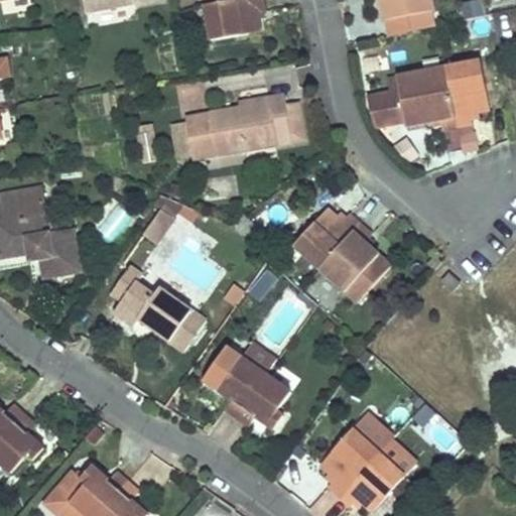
[(79,0),(82,11),(148,0),(79,0)]
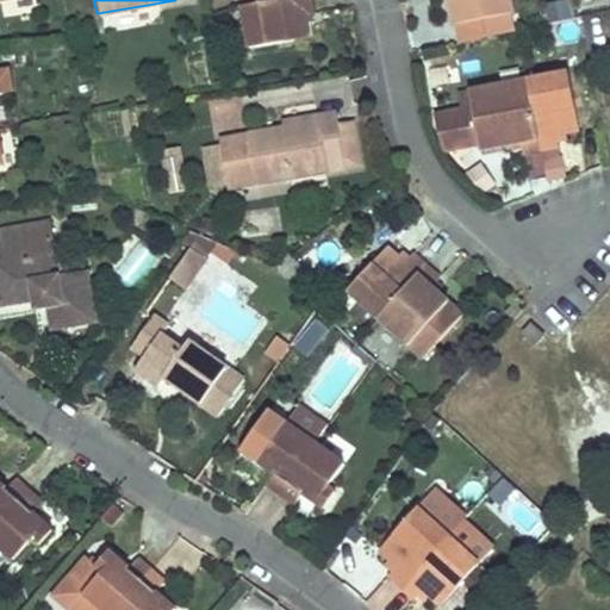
[(242,0),(251,45),(303,35),(300,22),(298,12),(306,11),(313,8),(311,0),(242,0)]
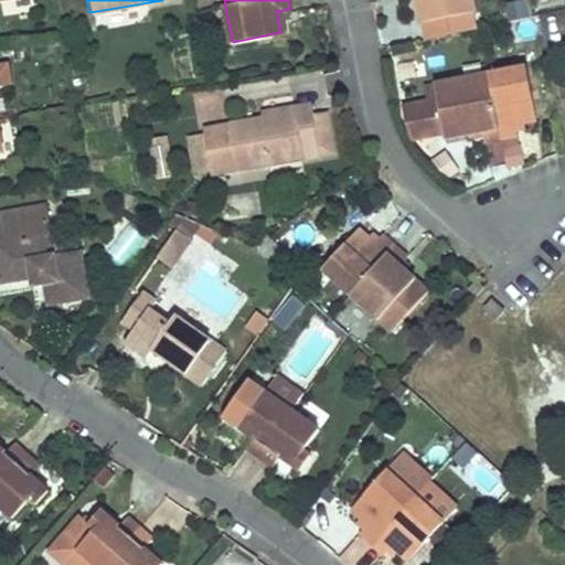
[(473,12),(470,0),(416,0),(420,22),(422,22),(472,13),(473,12)]
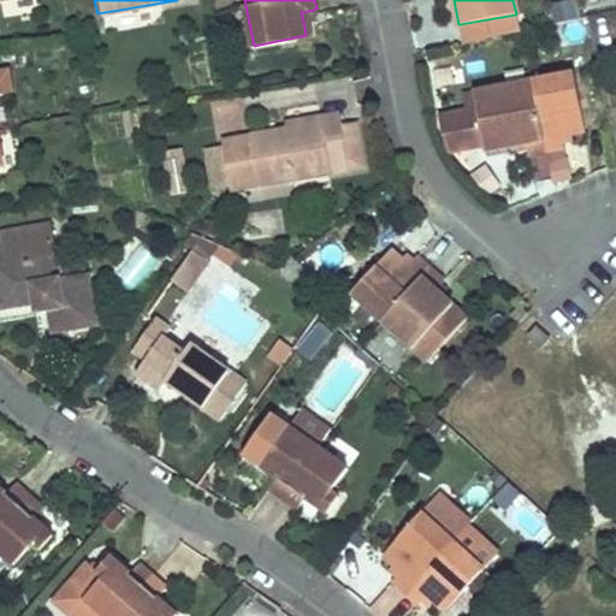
[(579,10),(576,0),(554,0),(557,13),(579,10)]
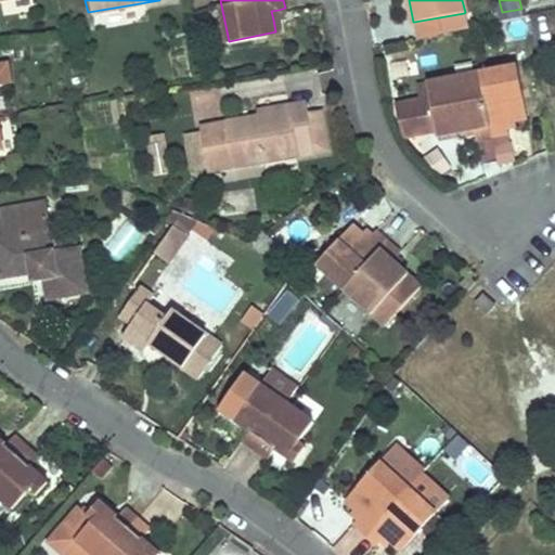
[(464,13),(414,22),(417,38),(467,29),(464,13)]
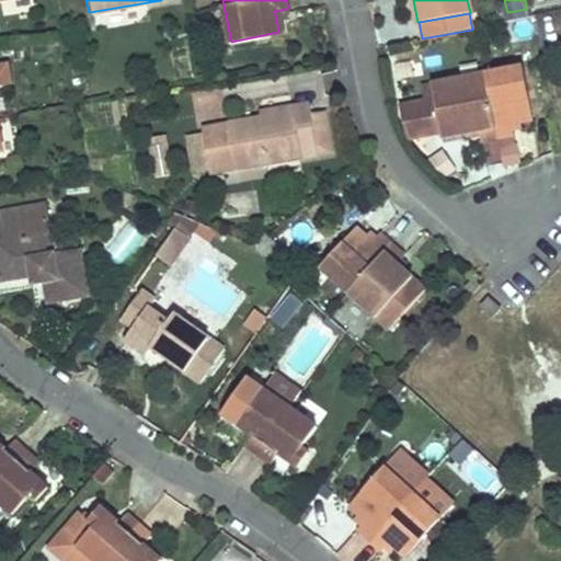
[(536,114),(526,63),(434,79),(444,130),(470,126),(482,124),(483,133),(484,137),(516,132),(516,126),(514,117),(525,116),(536,114)]
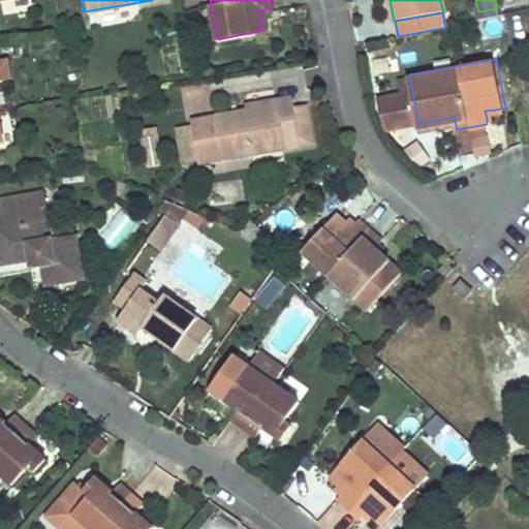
[(248,105),(213,112),(187,117),(196,159),(221,153),(301,138),(299,126),(314,123),(308,96),(292,98),(291,91),(275,93),(277,99),(248,105)]
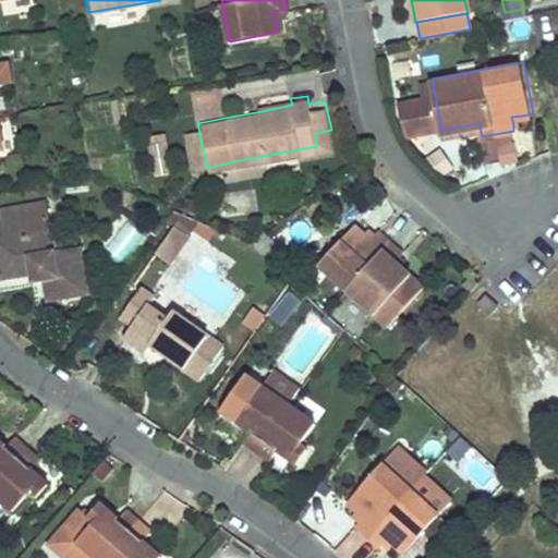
[(261,105),(262,111),(292,105),(290,98),(261,105)]
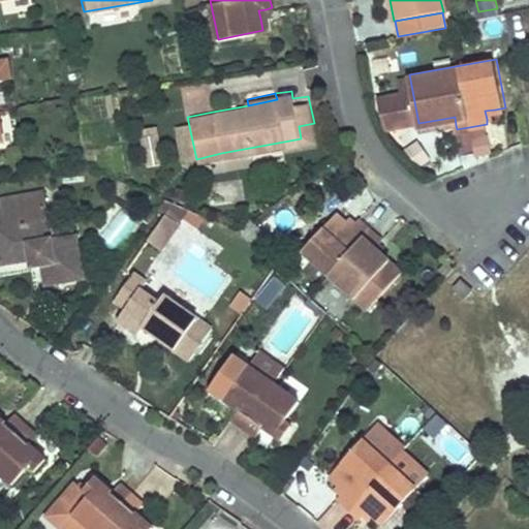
[(495,118),(495,110),(485,111),(487,119),(495,118)]
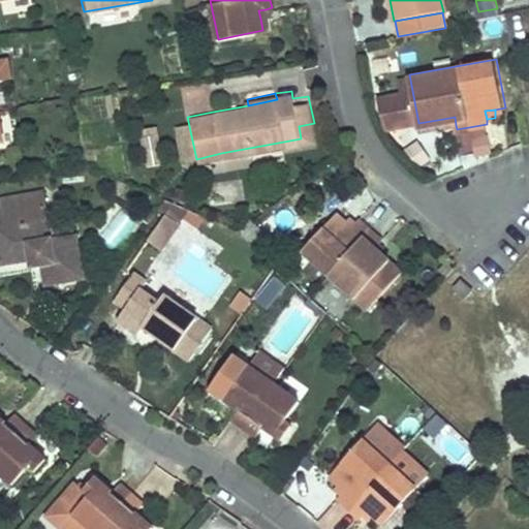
[(444,126),(456,125),(455,117),(443,119),(444,126)]
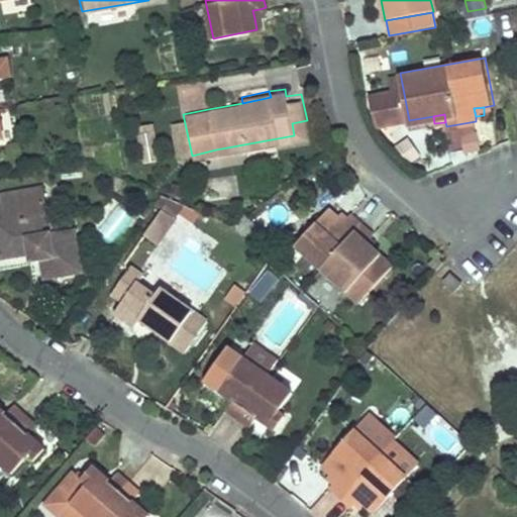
[(294,135),(309,132),(307,120),(292,123),(294,135)]
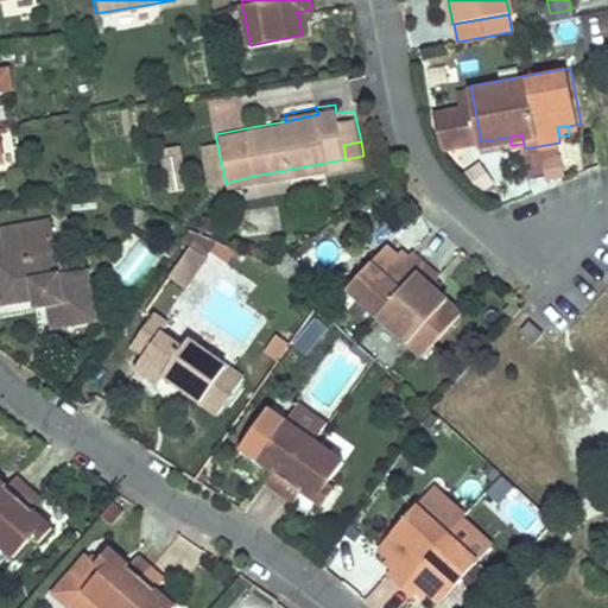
[(182,146),(163,151),(172,191),(191,188),(182,146)]
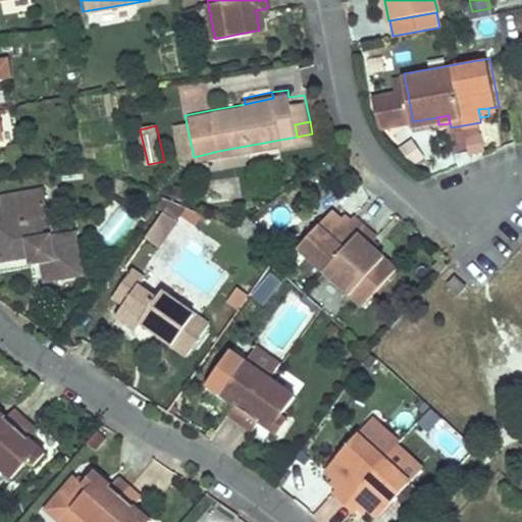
[(422,157),(410,139),(400,146),(413,164),(422,157)]
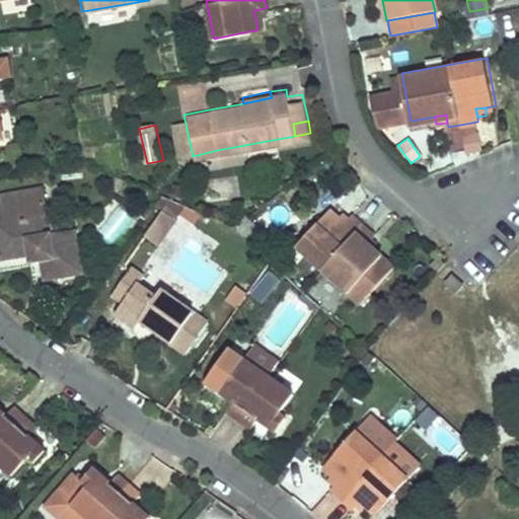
[(47,212),(43,188),(0,195),(0,209),(1,218),(0,218),(0,253),(1,258),(25,254),(26,262),(42,258),(45,278),(79,272),(71,227),(51,231),(43,232),(39,213),(47,212)]
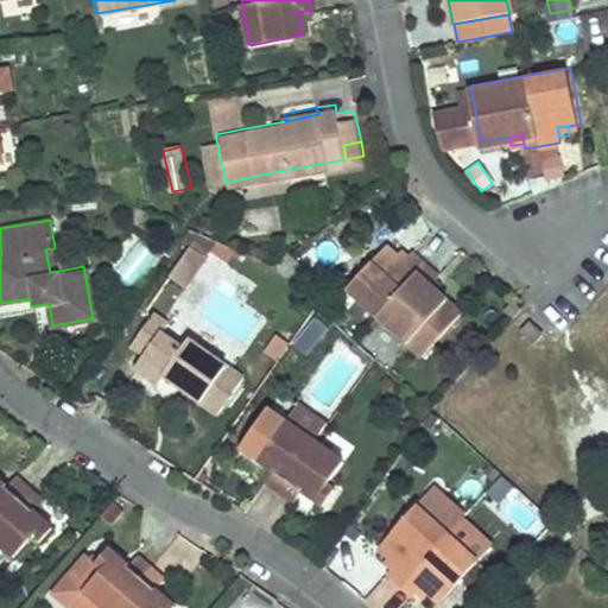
[(198,232),(189,244),(204,254),(213,242),(198,232)]
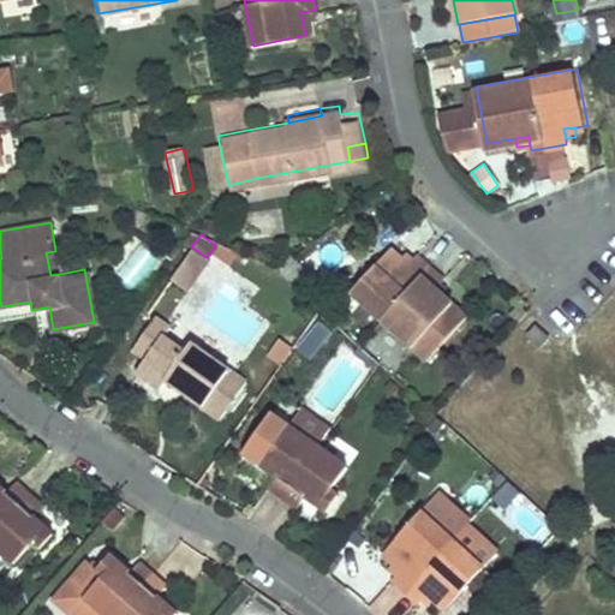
[(390,243),(350,287),(429,360),(471,315),(448,297),(441,288),(446,282),(451,276),(423,252),(418,257),(412,263),(401,252),(390,243)]
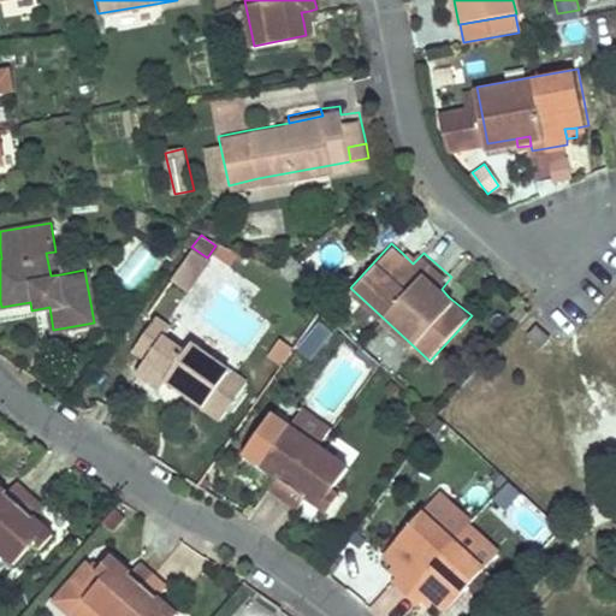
[(207,258),(191,247),(170,277),(185,288),(207,258)]
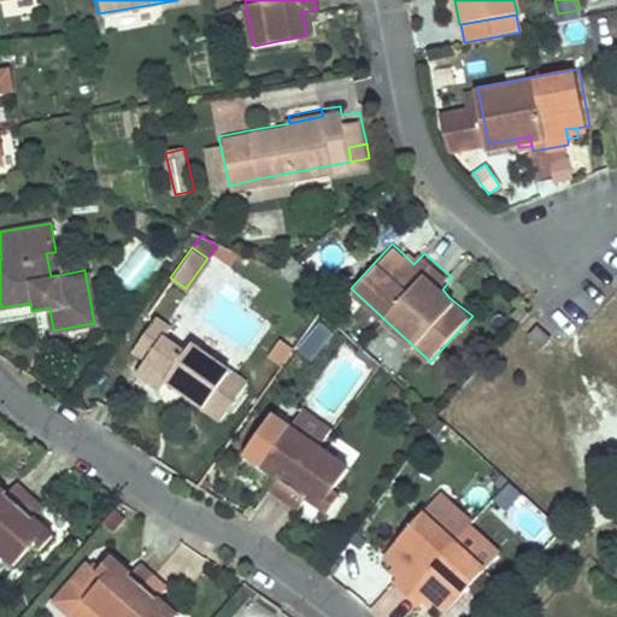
[(60,275),(56,252),(46,253),(51,276),(60,275)]
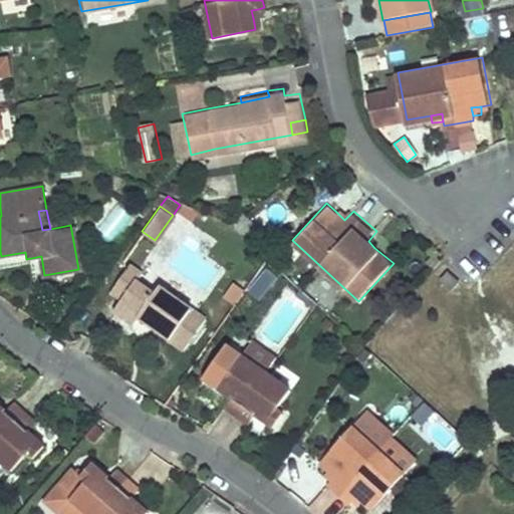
[(138,317),(183,349),(207,317),(162,284),(155,292),(134,277),(139,270),(129,262),(111,285),(120,293),(108,309),(131,326),(138,317)]
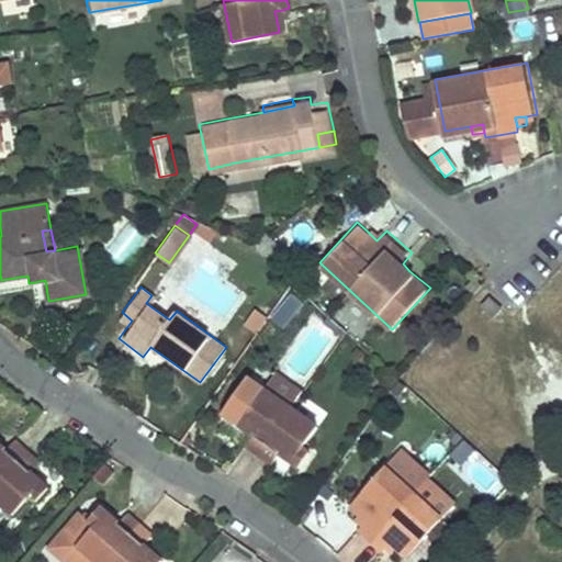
[(290,326),(303,298),(285,290),(272,318),(290,326)]
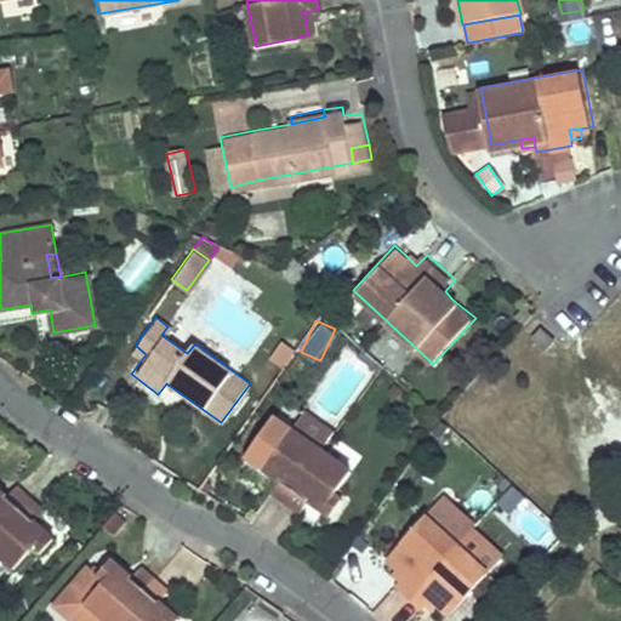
[(556,339),(540,326),(533,336),(547,349),(556,339)]
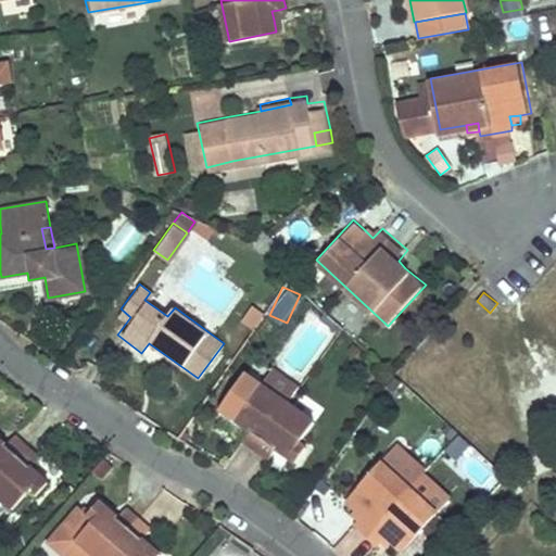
[(265,315),(253,305),(240,321),(252,331),(265,315)]
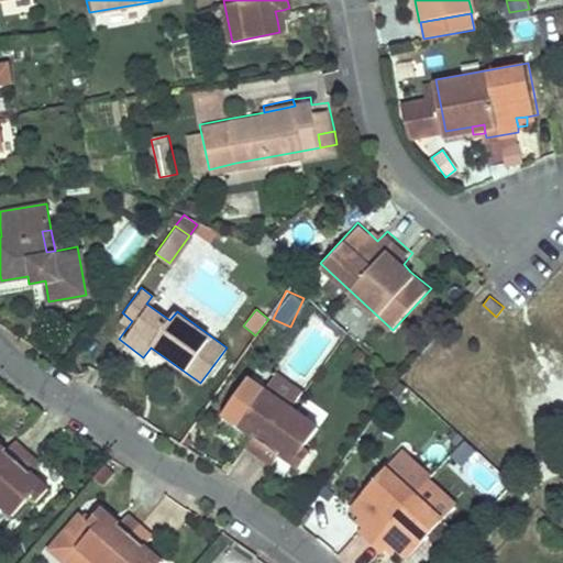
[(295,394),(268,375),(260,387),(286,406),(295,394)]
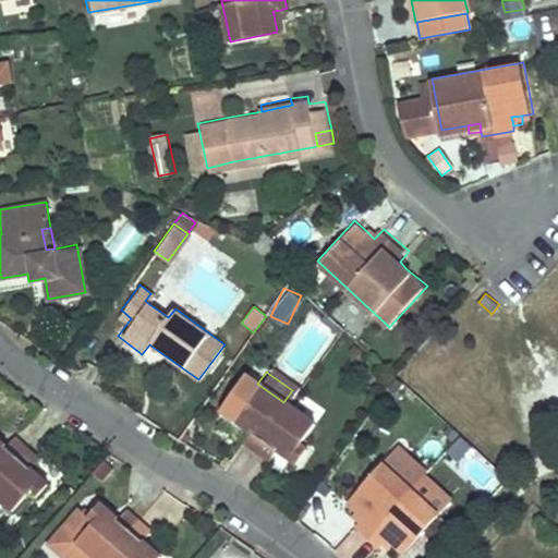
[(283,402),(257,384),(242,405),(237,401),(227,415),(245,428),(238,439),(267,460),(275,450),(293,462),(303,448),(294,443),(310,420),(283,402)]
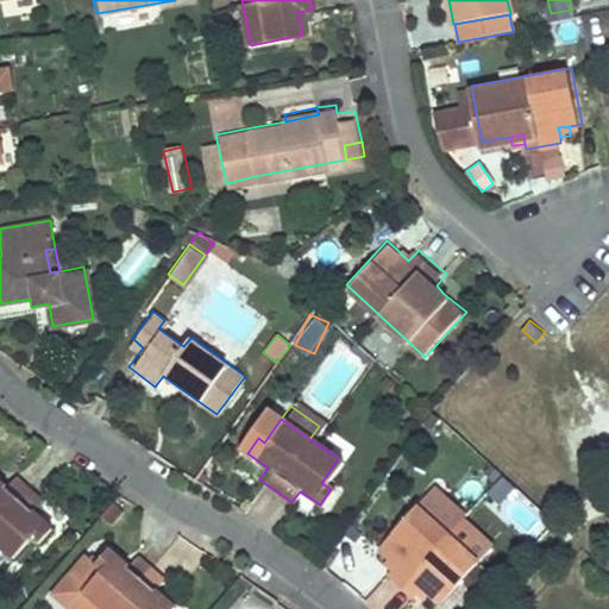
[(0,538),(14,552),(33,531),(42,538),(56,522),(37,506),(43,498),(16,473),(10,479),(0,469),(0,538)]
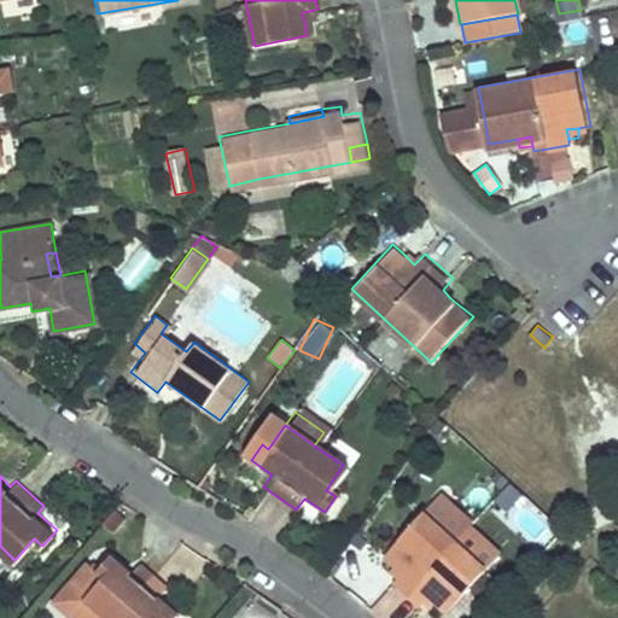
[(467,584),(482,566),(418,513),(385,553),(394,560),(403,569),(400,573),(395,578),(421,602),(425,598),(430,593),(436,599),(448,607),(467,584)]
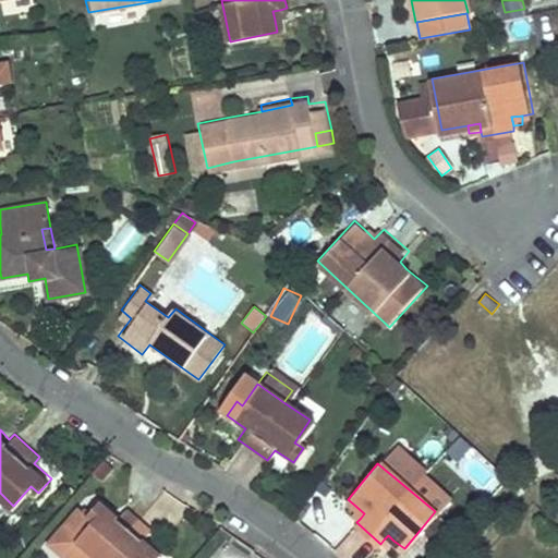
[(152,557),(153,557),(137,543),(144,537),(120,516),(113,522),(95,505),(85,517),(77,510),(46,544),(61,557),(152,557)]
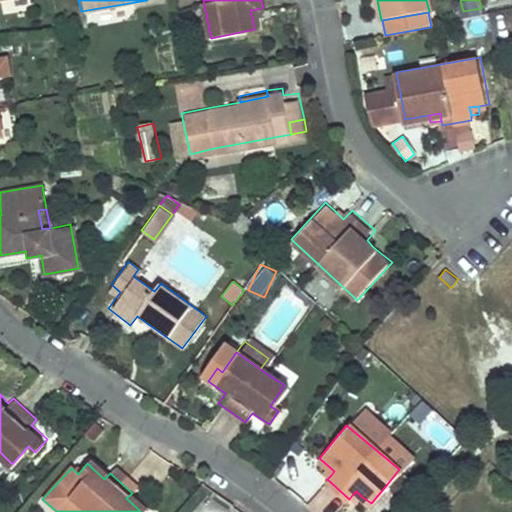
[(331,475),(334,471),(326,464),(323,468),(331,475)]
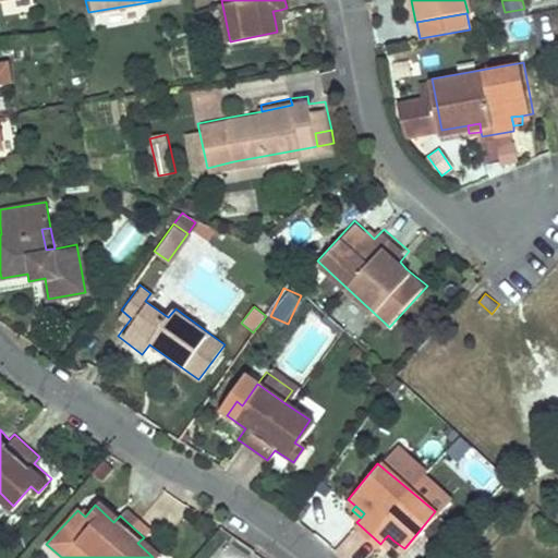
[(415,557),(433,536),(422,528),(404,548),(415,557)]
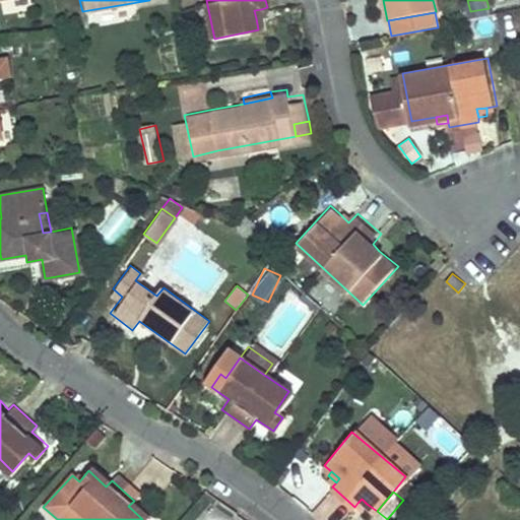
[(364,509),(367,504),(362,499),(358,503),(364,509)]
